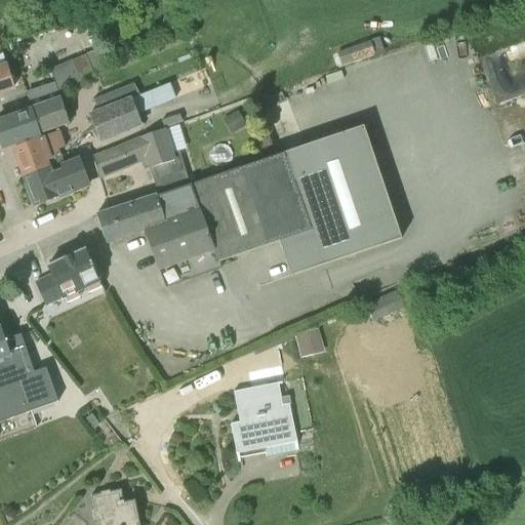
[(164,16),(157,31),(170,38),(177,24),(164,16)]
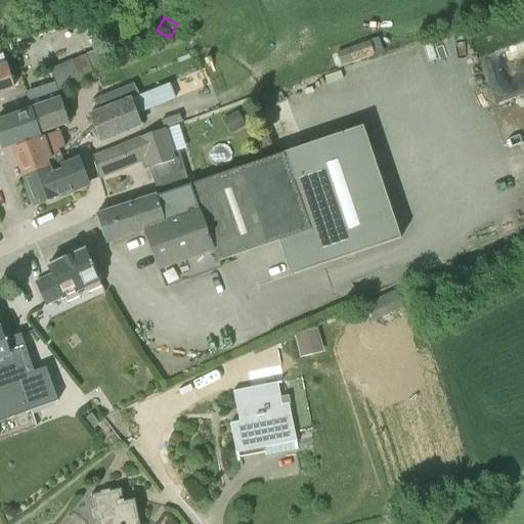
[(369,41),(336,53),(341,66),(375,53),(369,41)]
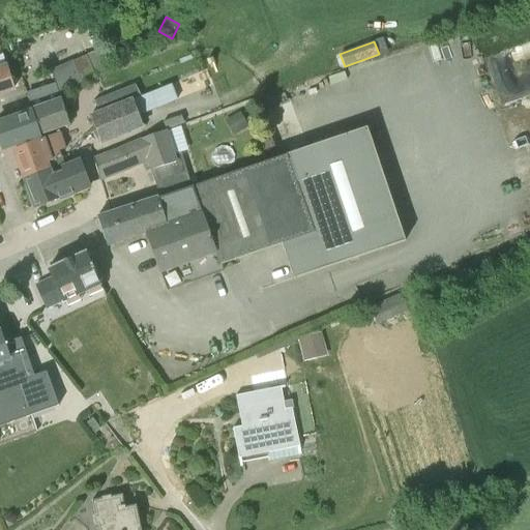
[(59,92),(96,76),(87,54),(52,69),(56,83),(40,89),(43,97),(30,101),(31,106),(41,138),(70,126),(69,124),(60,97),(59,92)]
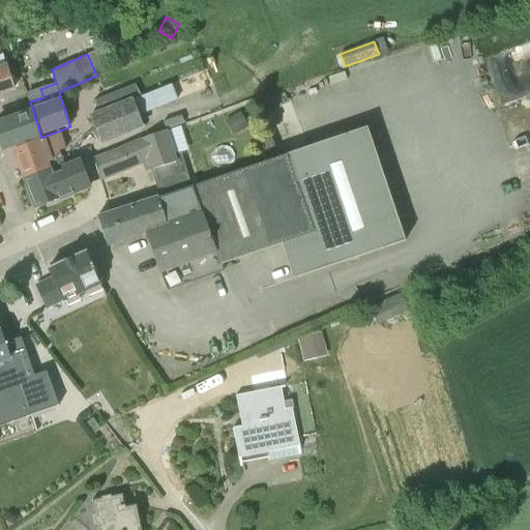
[(0,94),(13,89),(6,65),(0,66),(0,94)]
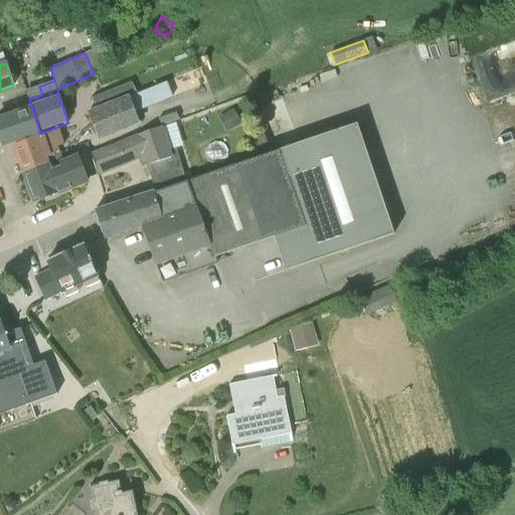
[(96,109),(139,93),(134,80),(92,98),(96,109)]
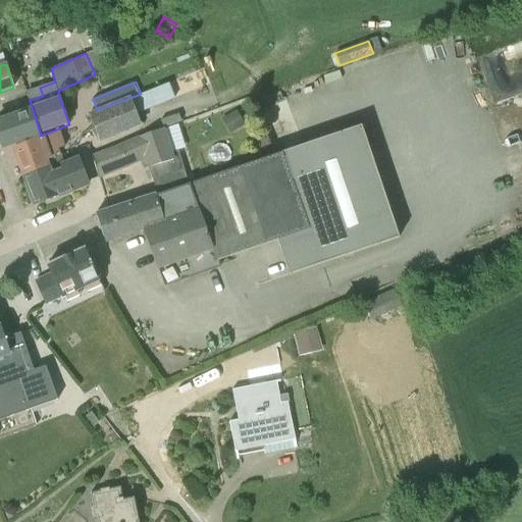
[(0,143),(1,146),(38,134),(39,135),(41,135),(31,104),(15,109),(18,116),(0,122),(0,143)]
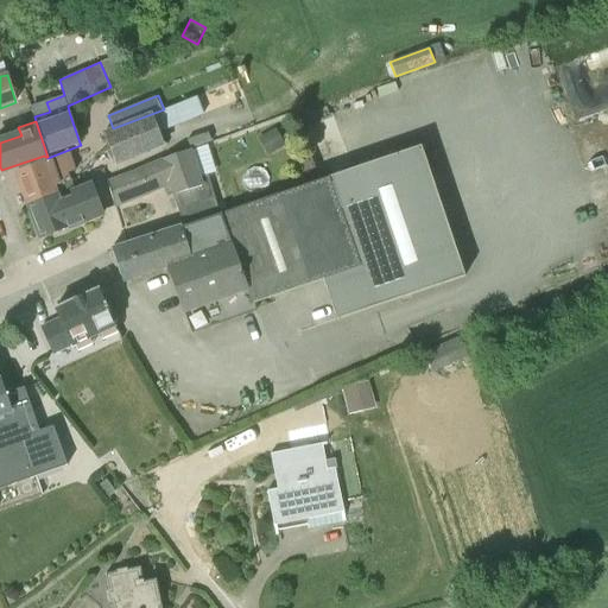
[(158,147),(156,141),(151,132),(149,121),(101,137),(113,165),(114,165),(118,175),(146,163),(143,153),(158,147)]
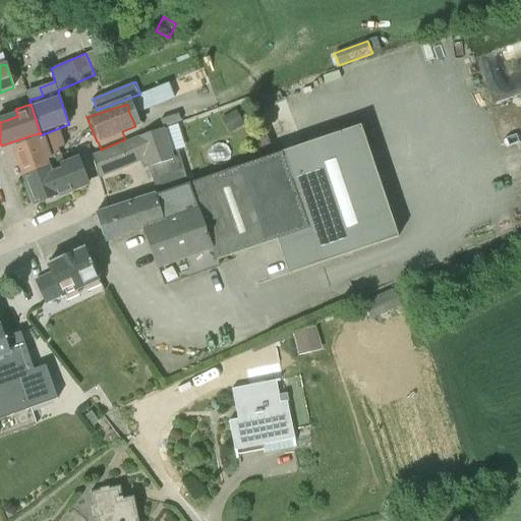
[(236,111),(221,119),(229,133),(244,124),(236,111)]
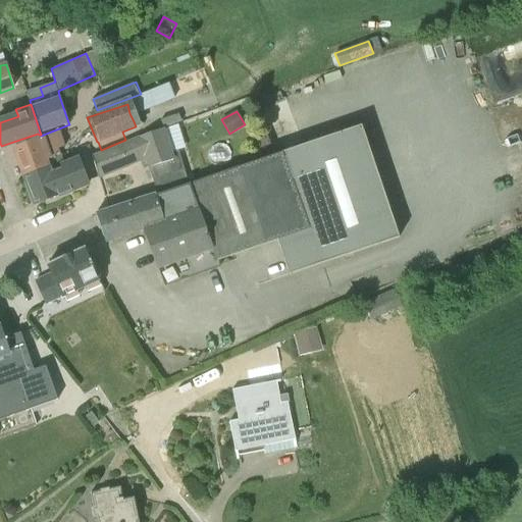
[(186,180),(179,183),(180,186),(203,253),(214,250),(218,260),(278,241),(290,272),(317,263),(399,237),(361,125),(299,146),(281,152),(265,157),(187,184),(186,180)]
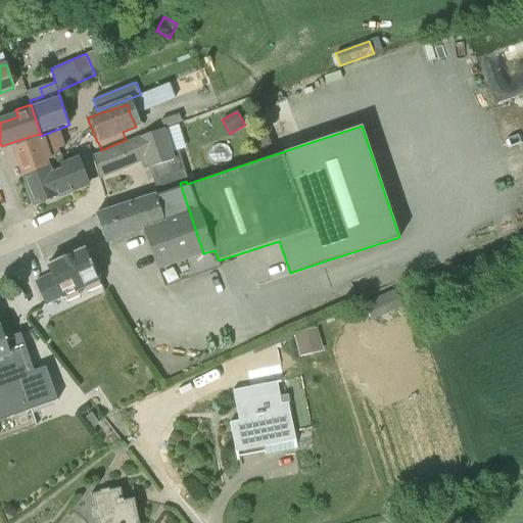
[(180,183),(186,181),(177,152),(172,154),(163,128),(139,136),(91,155),(99,178),(124,169),(146,158),(157,195),(181,186),(180,183)]
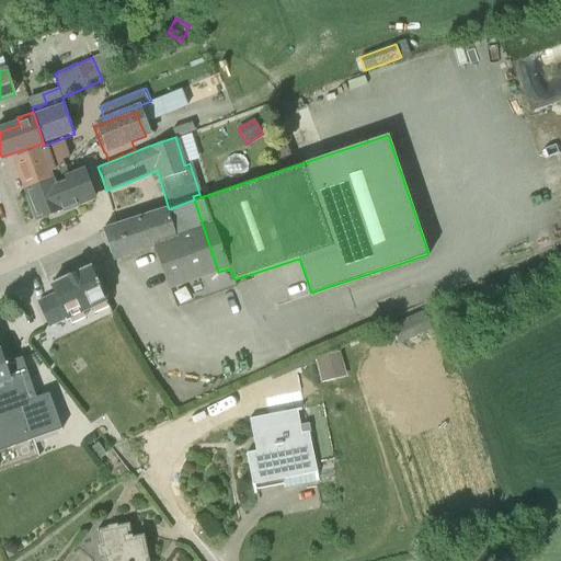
[(49,174),(67,168),(59,147),(57,144),(48,147),(43,148),(15,158),(27,191),(52,181),(49,174)]
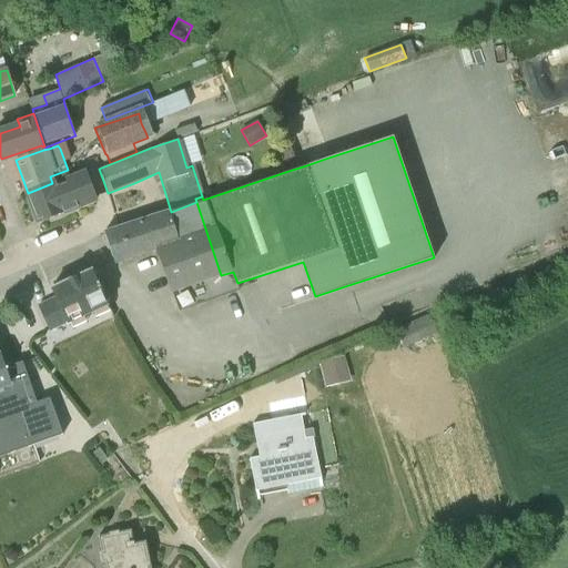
[(97,200),(85,173),(71,179),(68,170),(50,176),(52,183),(28,193),(39,223),(97,200)]
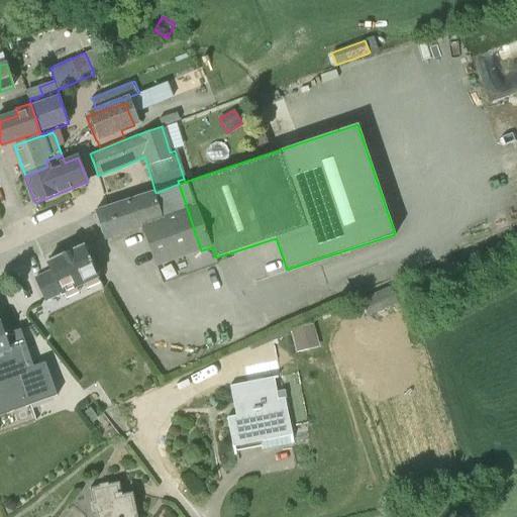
[(201,250),(179,184),(156,193),(95,211),(104,239),(141,227),(156,267),(157,267),(164,283),(217,264),(216,257),(212,247),(201,250)]
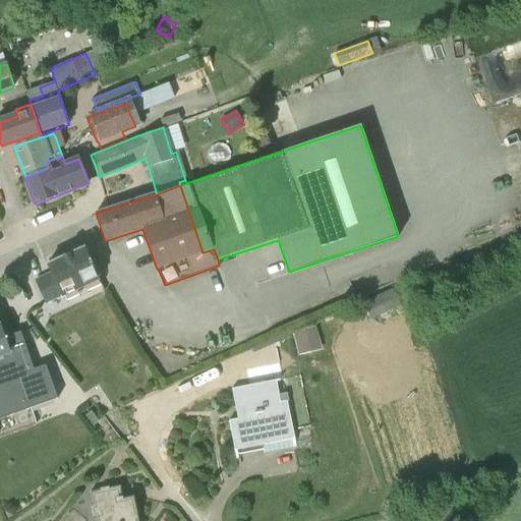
[(95,283),(100,280),(84,247),(48,265),(51,273),(35,280),(46,305),(63,297),(95,283)]
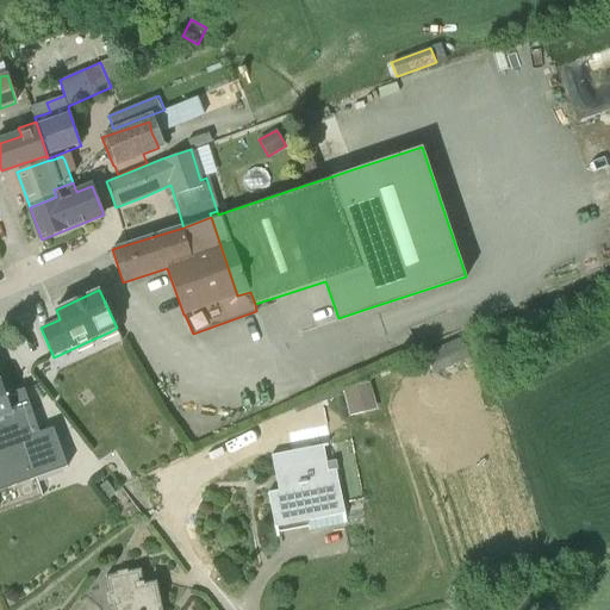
[(433,374),(471,359),(462,338),(424,354),(433,374)]
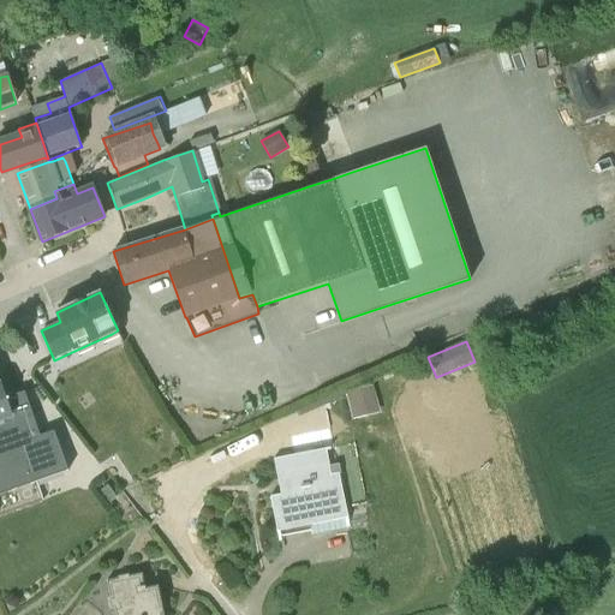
[(352,413),(378,406),(372,384),(346,392),(352,413)]
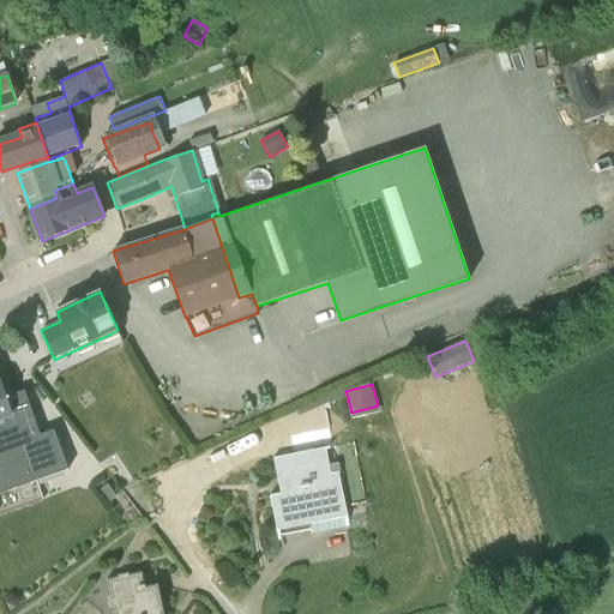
[(0,385),(0,494),(68,470),(43,401),(30,407),(24,391),(5,399),(0,385)]
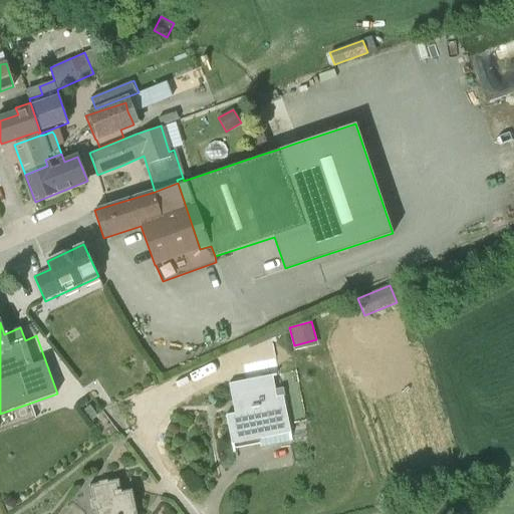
[(291,433),(284,395),(277,397),(273,376),(275,376),(275,374),(229,383),(234,413),(227,415),(232,443),(291,433)]
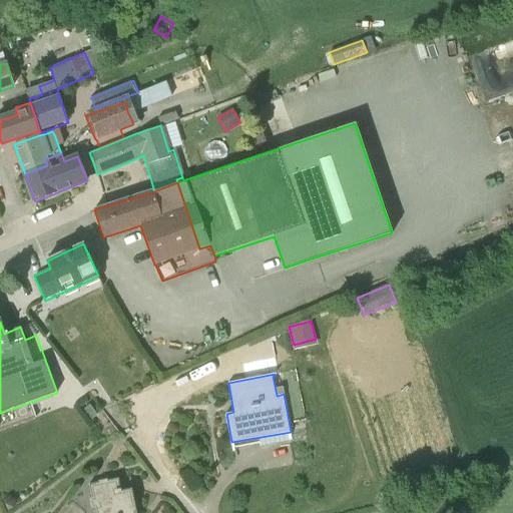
[(96,415),(88,404),(81,409),(90,420),(96,415)]
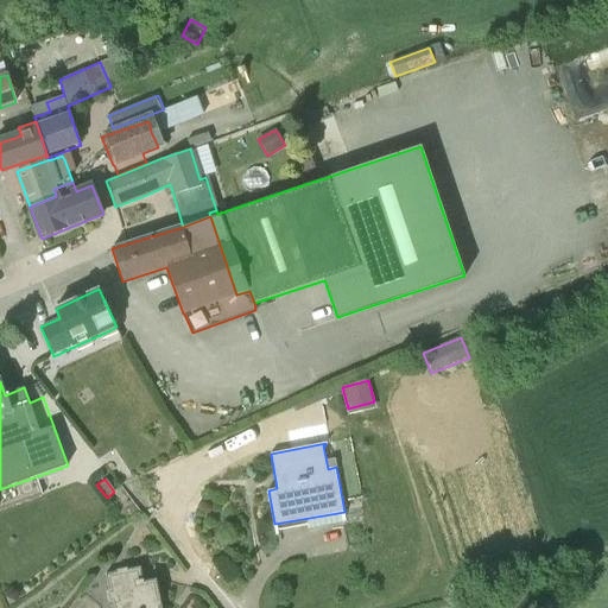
[(112,607),(162,607),(156,580),(144,581),(140,568),(106,575),(112,607)]
